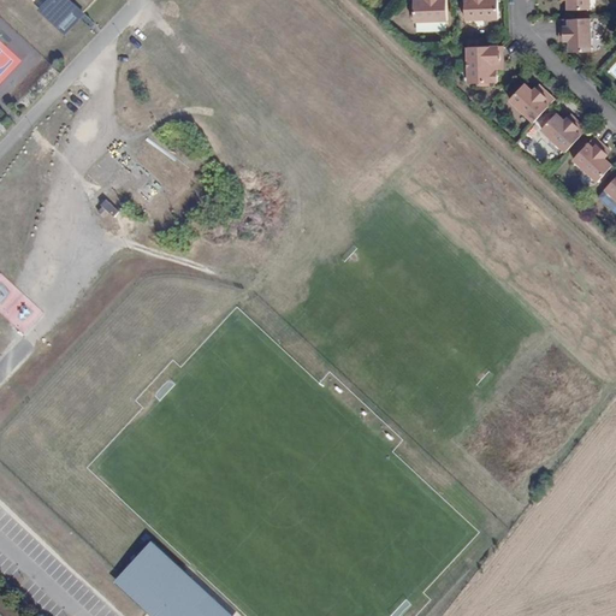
[(70,0),(43,0),(36,7),(64,34),(84,12),(70,0)]
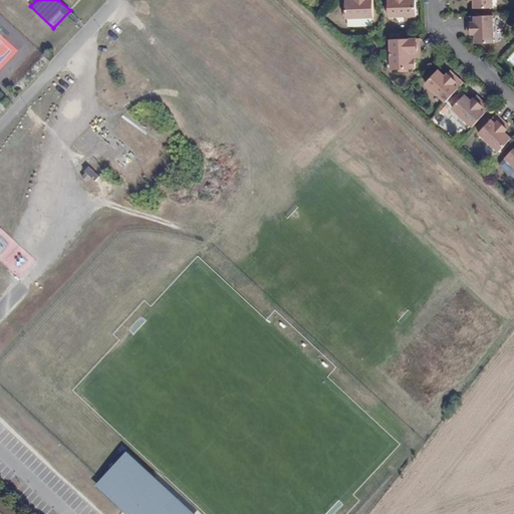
[(58,0),(70,10),(79,0),(58,0)]
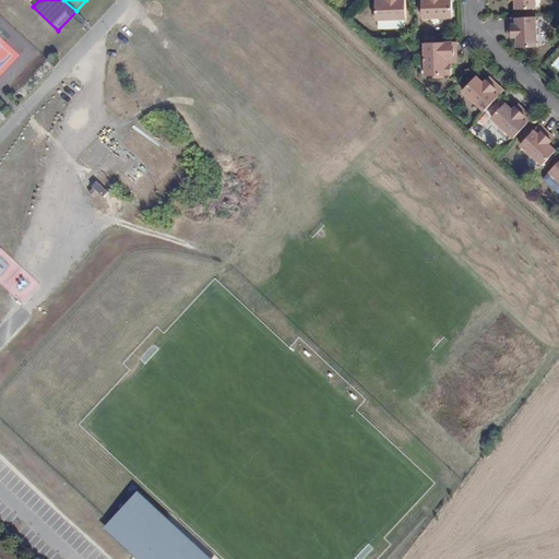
[(404,20),(403,0),(382,0),(375,0),(376,21),(404,20)]
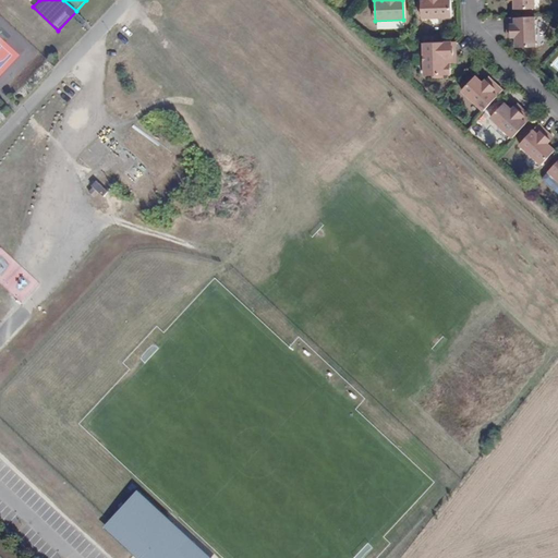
[(449,0),(420,0),(421,19),(450,17),(449,0)]
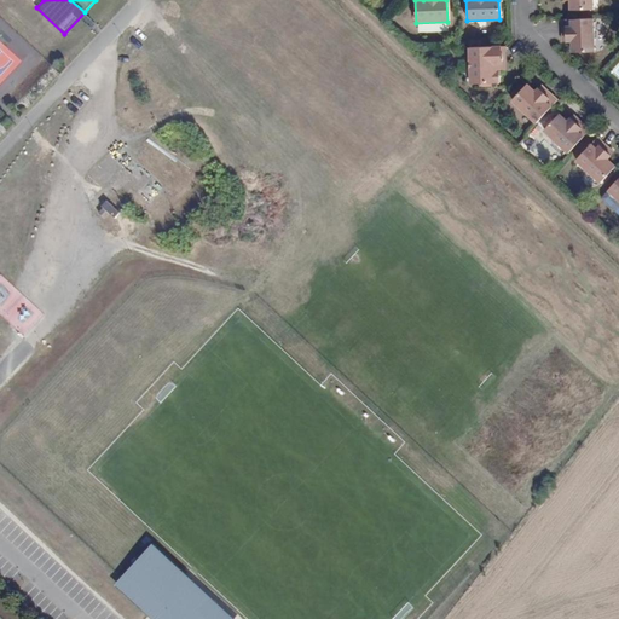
[(593,51),(591,17),(560,19),(561,35),(565,35),(565,41),(571,41),(571,51),(593,51)]
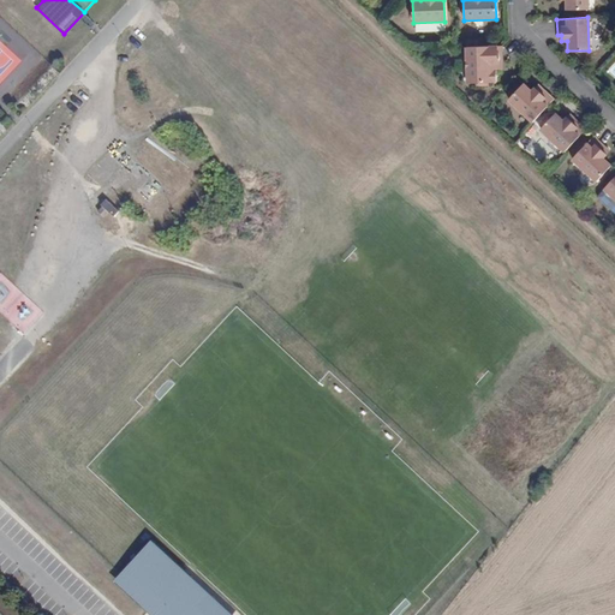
[(501,64),(500,46),(466,47),(466,82),(493,82),(493,71),(496,71),(496,64),(501,64)]
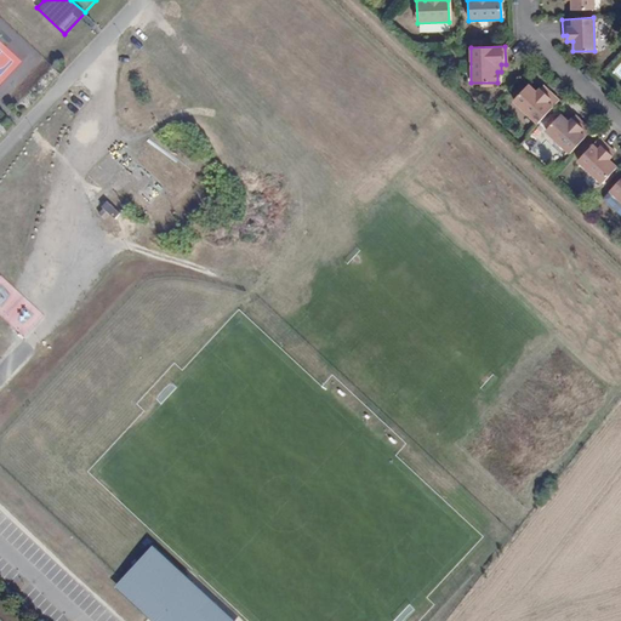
[(530,83),(514,98),(539,121),(559,98),(548,87),(545,91),(541,87),(539,90),(530,83)]
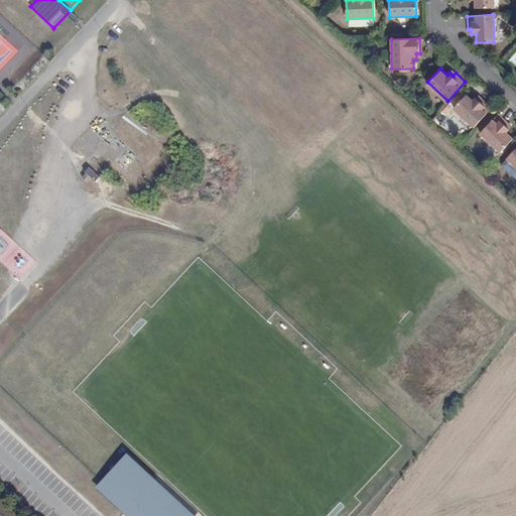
[(467,93),(454,107),(474,126),(492,107),(482,97),(479,100),(476,97),(474,100),(467,93)]
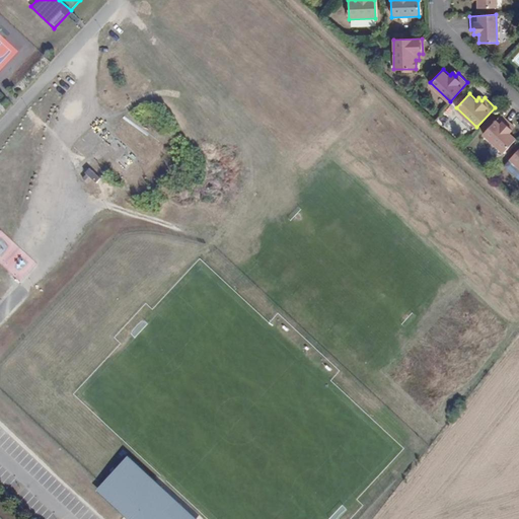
[(515,137),(510,131),(512,128),(509,126),(512,123),(501,113),(484,132),(503,150),(515,137)]
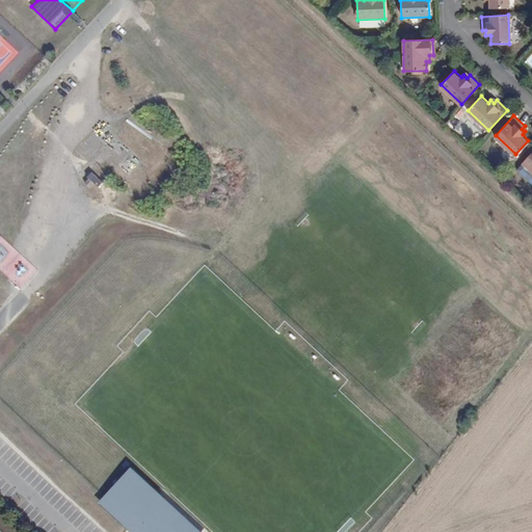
[(531,152),(523,161),(531,169),(531,152)]
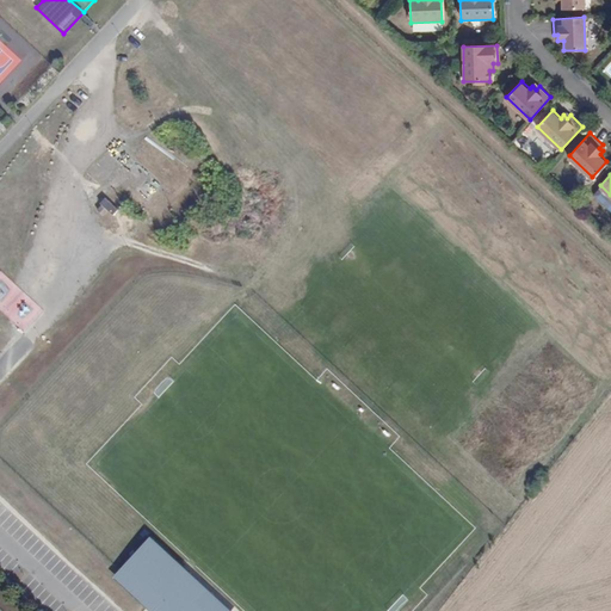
[(118,210),(105,197),(99,203),(102,205),(107,210),(112,216),(118,210)]
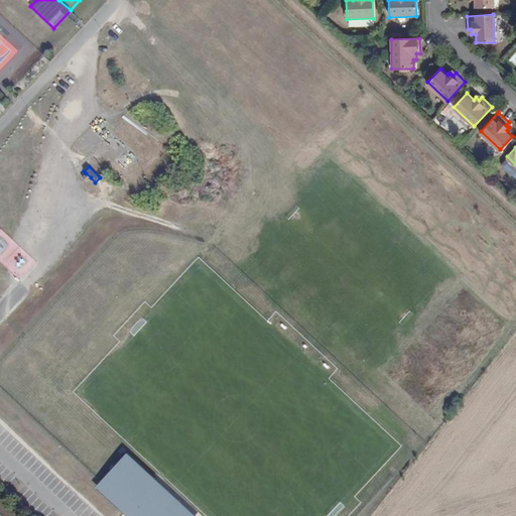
[(91,177),(86,173),(82,176),(87,181),(91,177)]
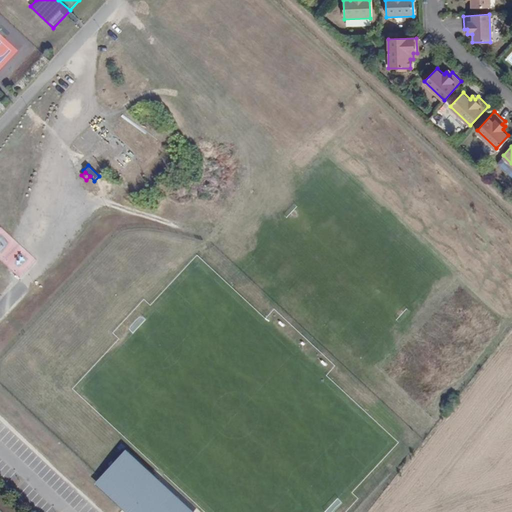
[(194,511),(126,449),(94,484),(125,511),(194,511)]
